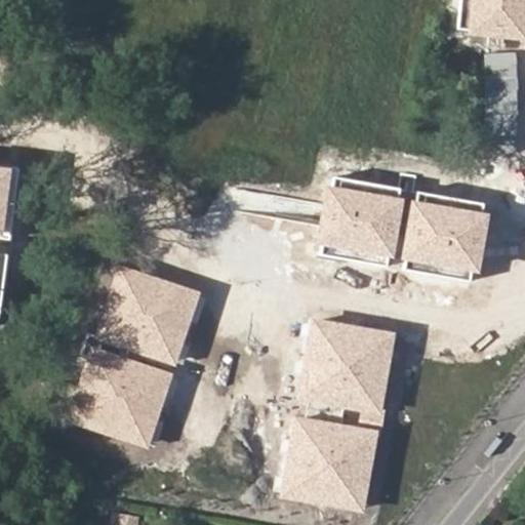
[(524,22),(524,0),(469,0),(465,37),(523,43),(524,22)]
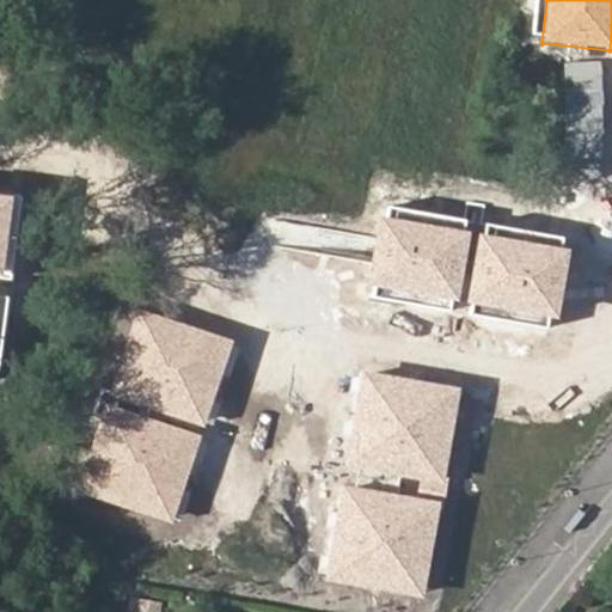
[(0,276),(10,197),(0,196),(0,276)]
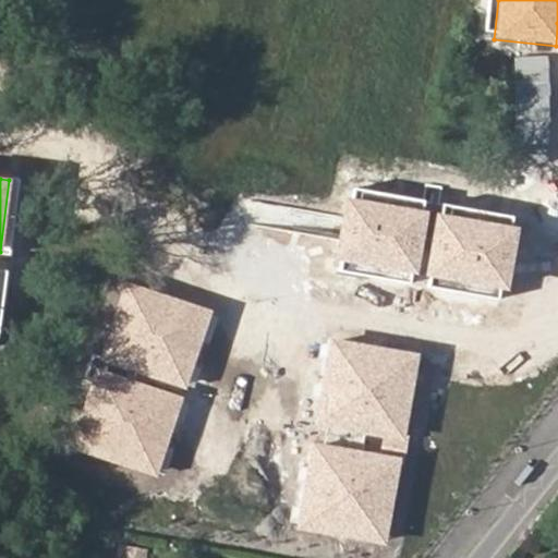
[(427,211),(350,198),(339,263),(417,276),(427,211)]
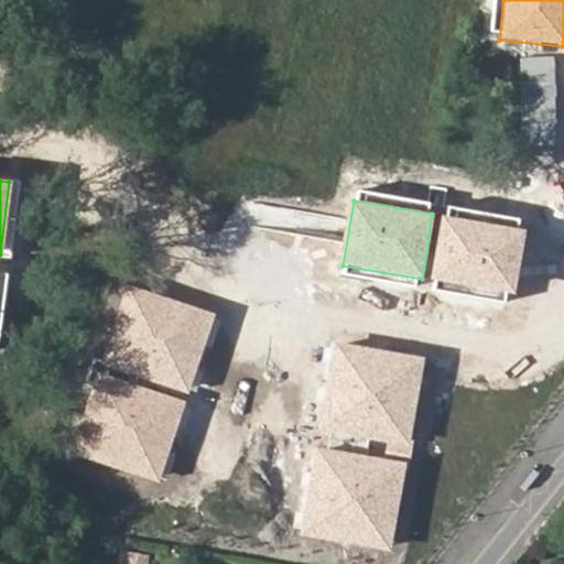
[(522,230),(443,217),(433,282),(511,295),(522,230)]
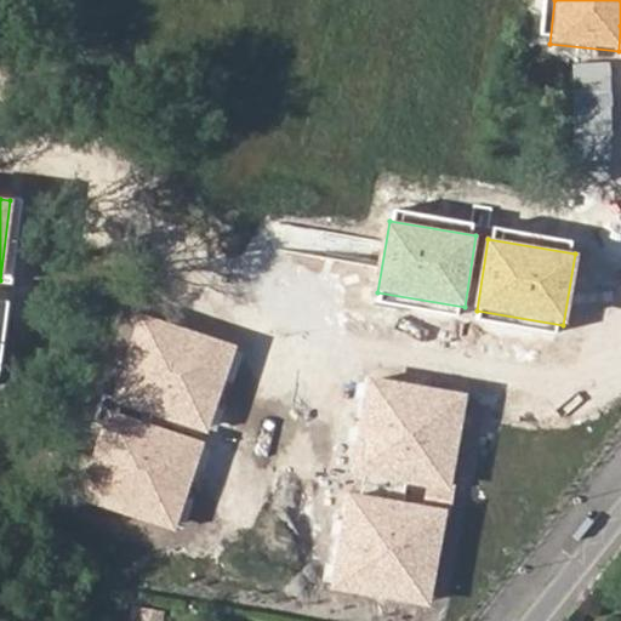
[(237,345),(134,312),(106,402),(209,433),(237,345)]
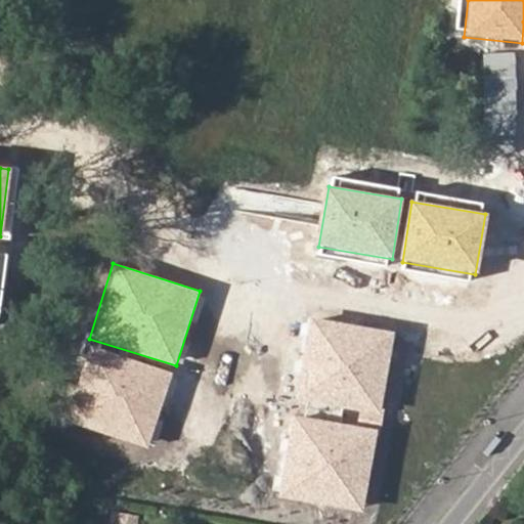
[(394,332),(313,319),(301,400),(382,412),(394,332)]
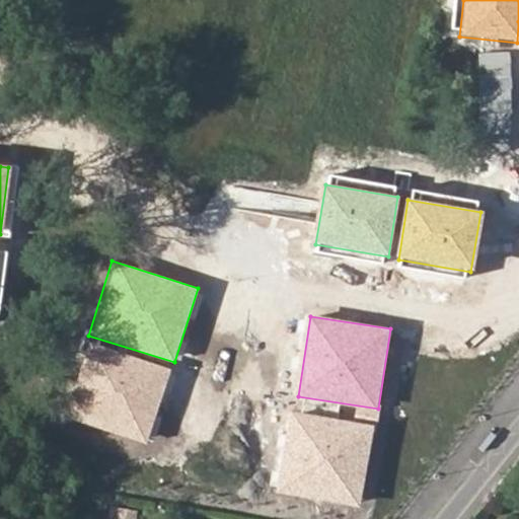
[(172,371),(87,344),(63,419),(149,445),(172,371)]
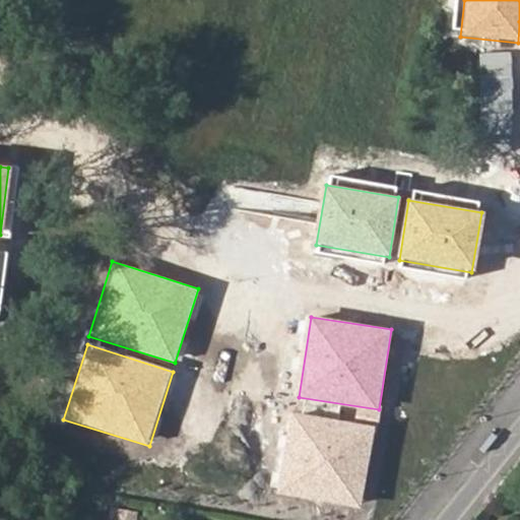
[(373,427),(293,414),(280,495),(361,507),(373,427)]
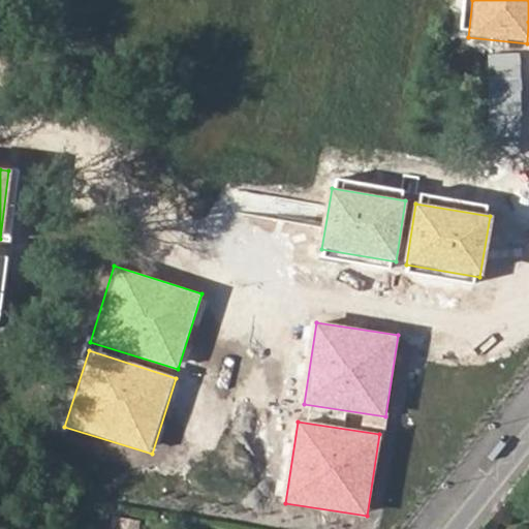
[(109,517),(107,528),(135,528),(136,519),(109,517)]
